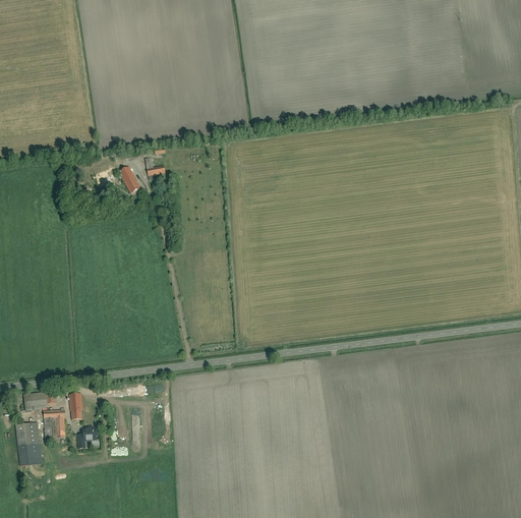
[(142,160),(147,176),(165,172),(161,156),(142,160)]
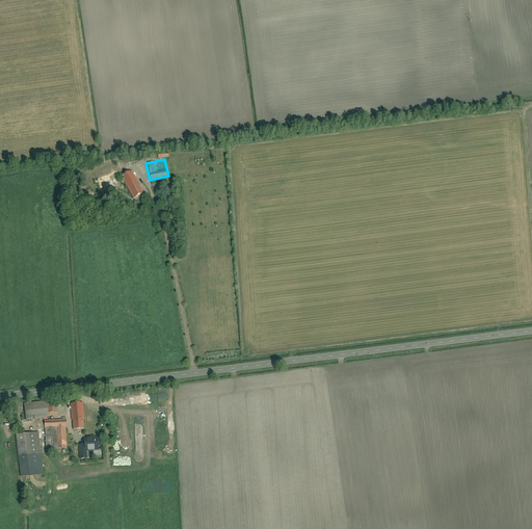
[(112,160),(90,172),(102,194),(123,184),(129,196),(141,191),(130,167),(118,174),(112,160)]
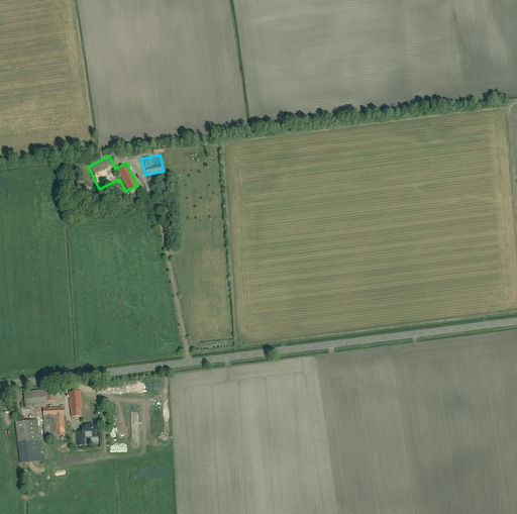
[(49,399),(48,388),(21,391),(22,405),(43,404),(42,400),(49,399)]
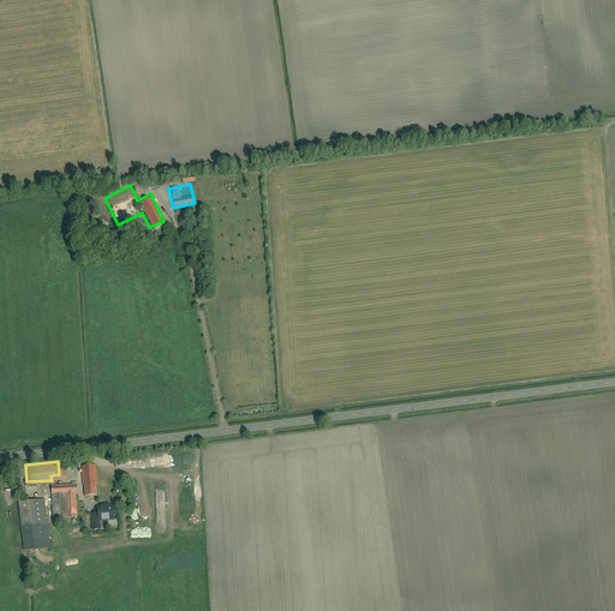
[(82,495),(99,495),(97,463),(82,463),(82,495)]
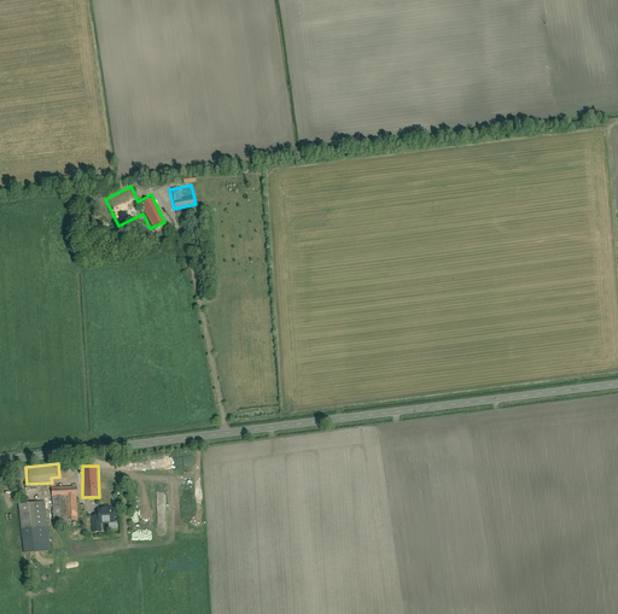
[(75,485),(48,486),(50,518),(76,516),(75,485)]
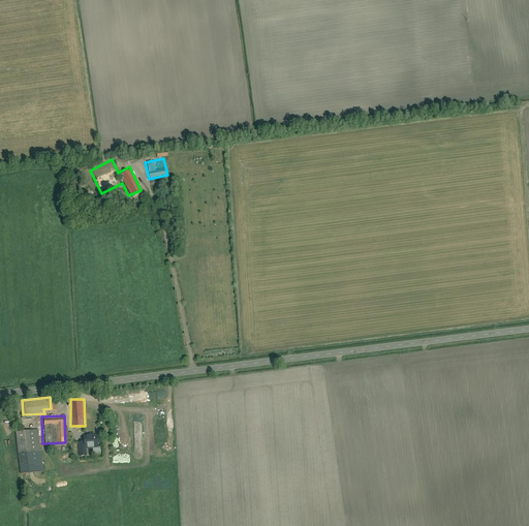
[(36,428),(13,430),(14,449),(37,446),(36,428)]
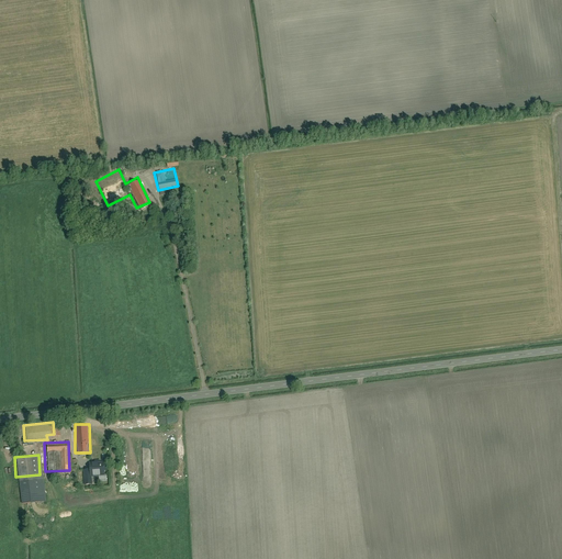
[(91,482),(91,474),(104,473),(103,467),(107,467),(105,461),(103,461),(100,461),(100,460),(99,459),(96,460),(96,461),(90,462),(90,468),(85,469),(86,483),(91,482)]
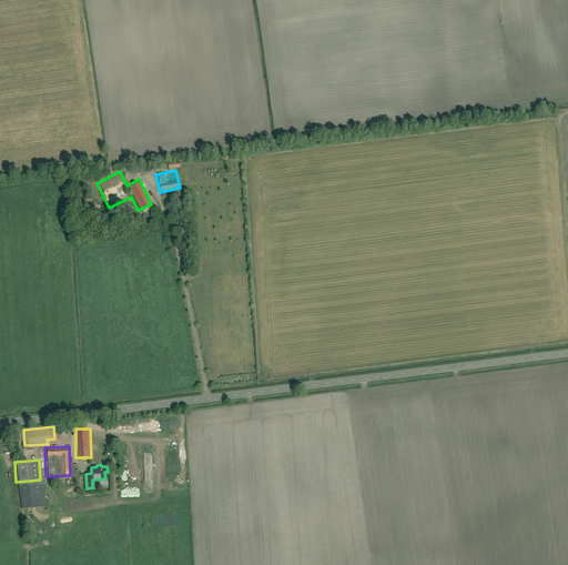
All buildings are outlined.
